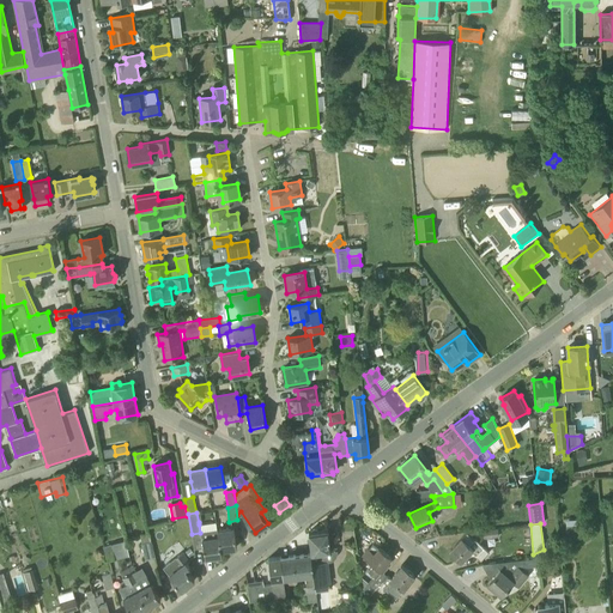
[(566,525),(568,535),(580,534),(578,525),(566,525)]
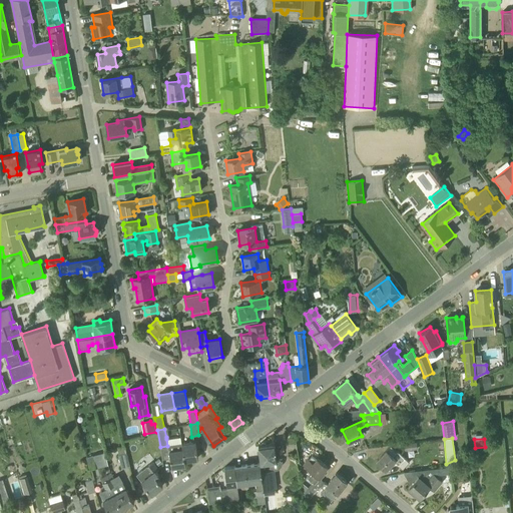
[(181,444),(182,449),(184,460),(198,458),(195,442),(181,444)]
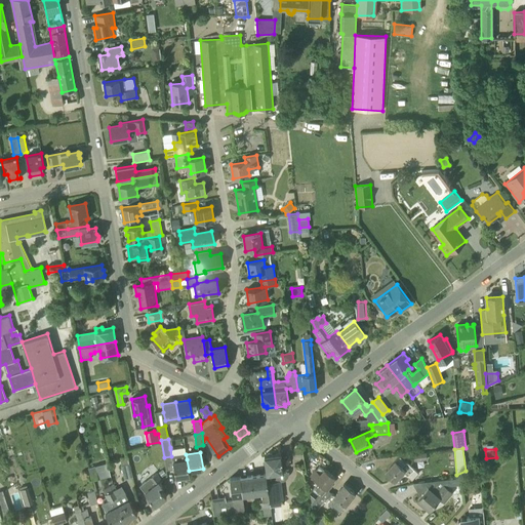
[(270,501),(270,507),(281,506),(281,499),(282,499),(280,481),(281,480),(280,472),(284,472),(281,453),(273,454),(272,453),(270,452),(269,453),(267,454),(267,455),(265,455),(267,474),(266,474),(270,501)]
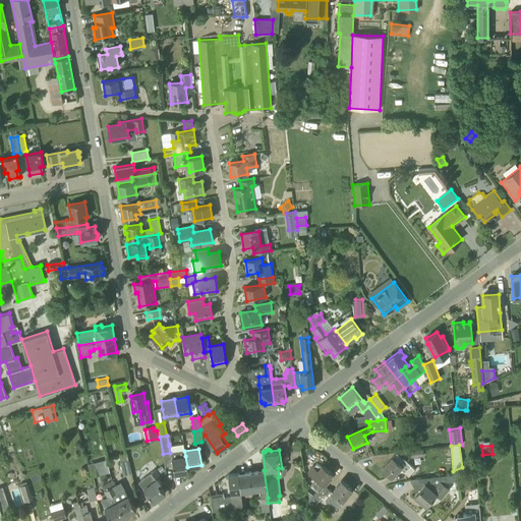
[(409,451),(410,458),(424,456),(423,449),(409,451)]
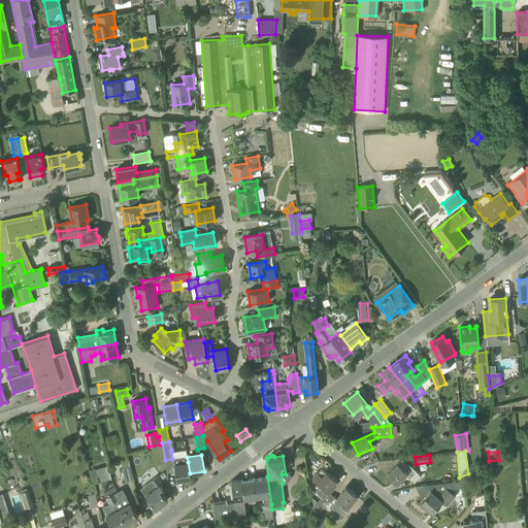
[(188,462),(187,457),(173,459),(176,481),(191,479),(190,473),(188,462)]
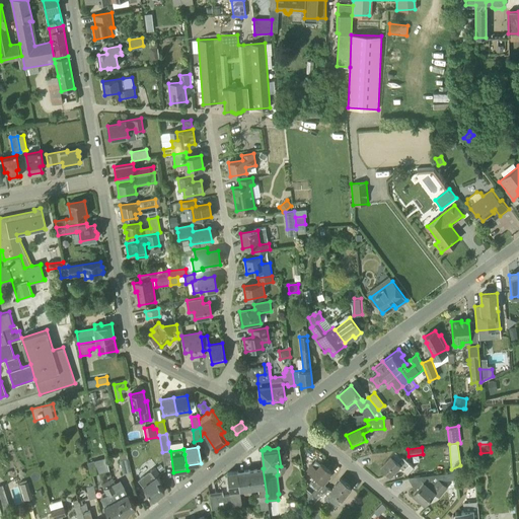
[(401,456),(395,451),(381,466),(390,475),(398,466),(408,474),(414,467),(401,456)]
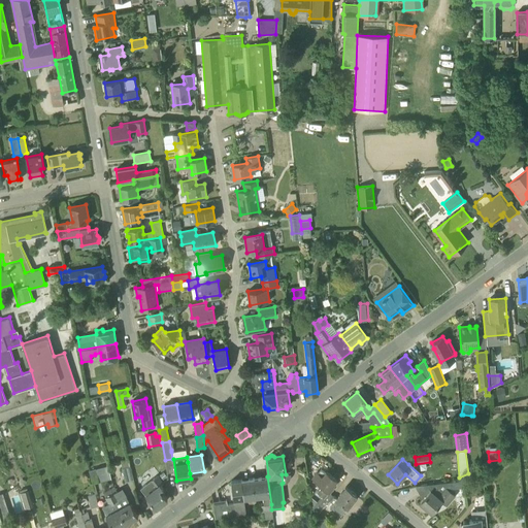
[(130,466),(129,466),(128,462),(122,464),(123,468),(122,468),(125,482),(133,480),(130,466)]
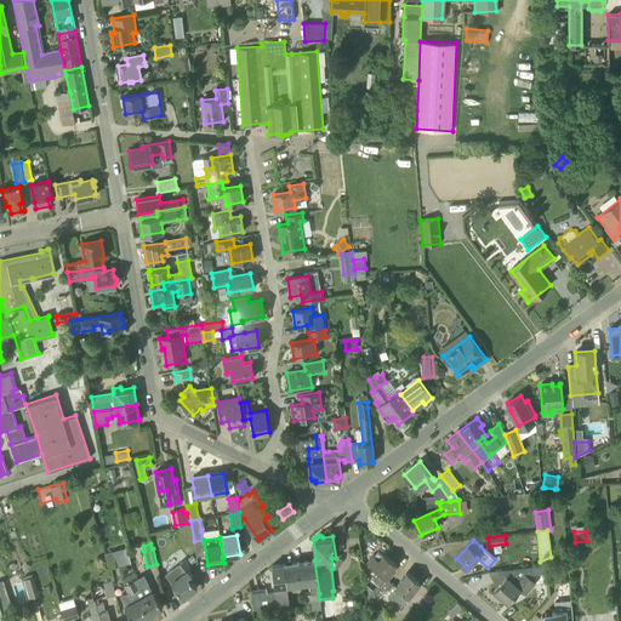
[(108,568),(117,565),(113,552),(104,554),(108,568)]
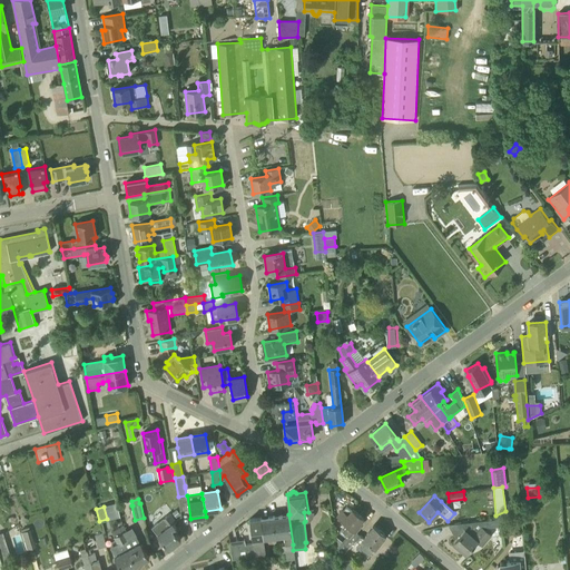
[(350,548),(355,540),(359,537),(354,533),(361,524),(360,524),(364,518),(352,509),(347,514),(343,510),(337,517),(347,524),(342,531),(347,536),(337,547),(340,560),(350,548)]
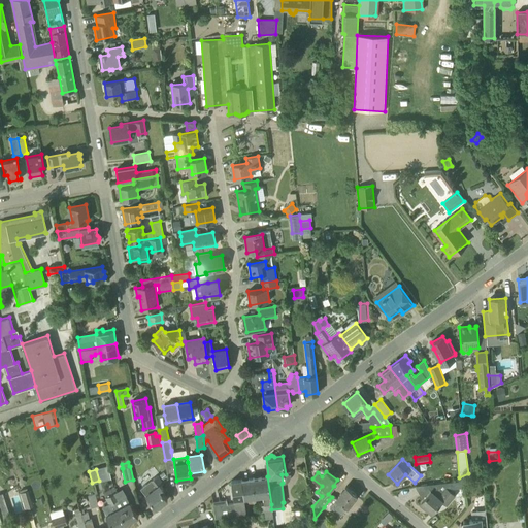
[(160,485),(162,483),(156,475),(150,480),(156,488),(146,495),(156,508),(167,499),(162,491),(164,489),(160,485)]
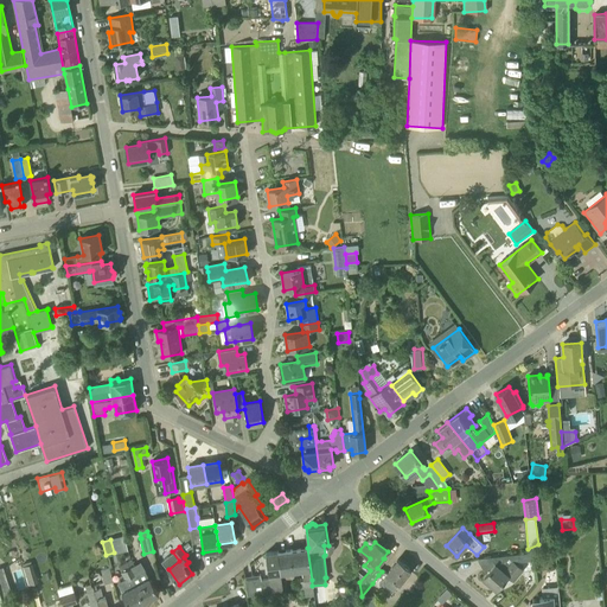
[(314,596),(312,586),(312,580),(307,548),(278,551),(281,572),(281,573),(281,580),(292,579),(291,570),(302,569),(304,580),(301,581),(301,585),(299,586),(299,589),(305,588),(306,598),(314,596)]
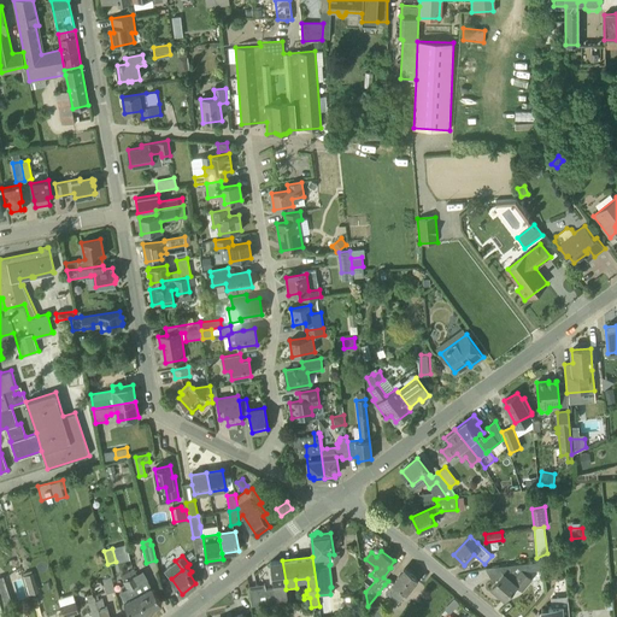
[(286,581),(282,560),(270,562),(274,588),(265,589),(265,583),(248,586),(251,605),(288,600),(286,589),(286,582),(286,581)]
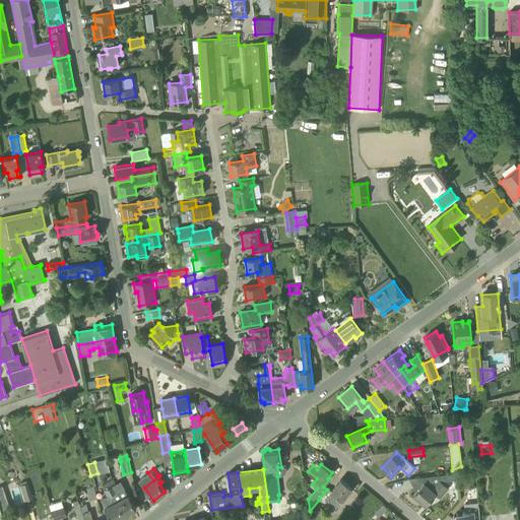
[(420,477),(424,482),(413,495),(426,505),(435,493),(440,497),(448,488),(443,483),(444,481),(456,480),(456,473),(420,477)]
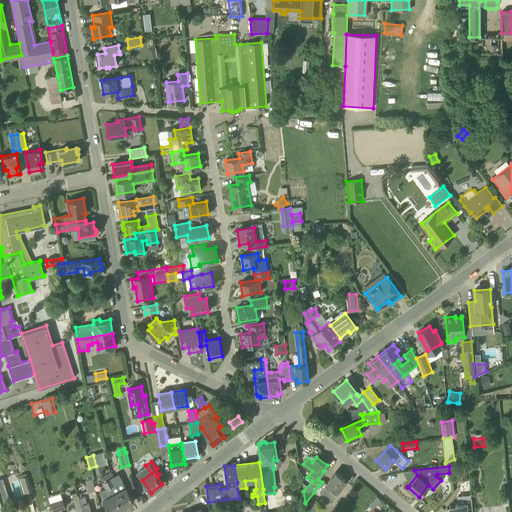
[(105,476),(122,508),(124,507),(124,508),(128,505),(128,504),(134,501),(126,487),(122,480),(115,484),(112,477),(113,477),(111,472),(105,476)]
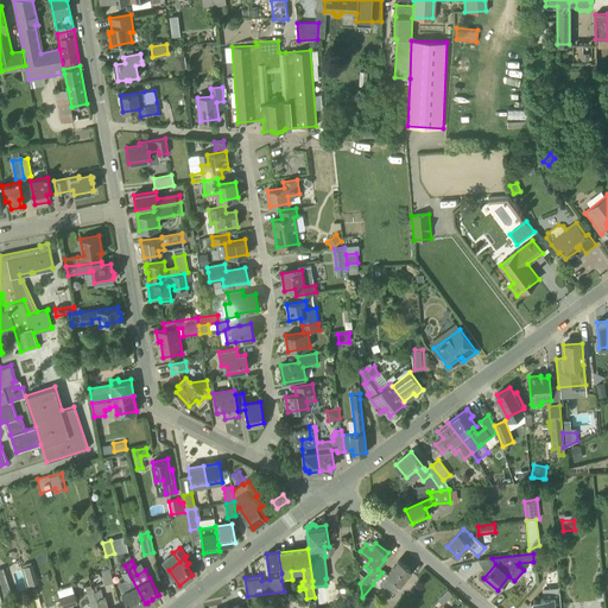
[(392,577),(400,584),(411,570),(398,561),(387,574),(384,570),(382,572),(379,576),(387,582),(392,577)]
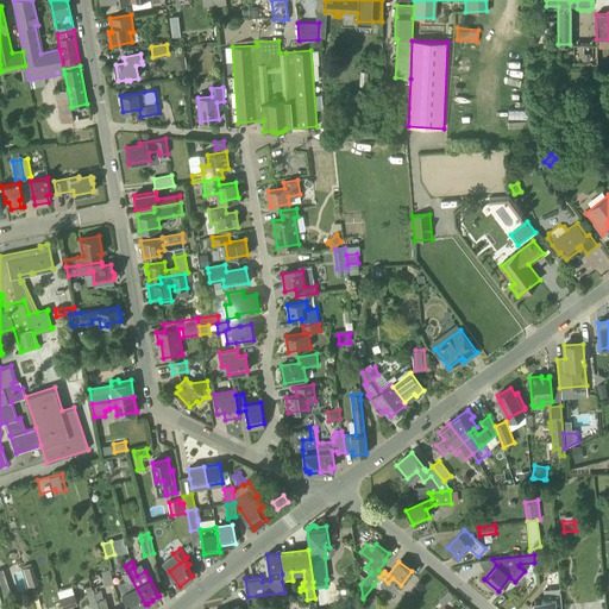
[(24,569),(26,577),(35,575),(31,566),(24,569)]
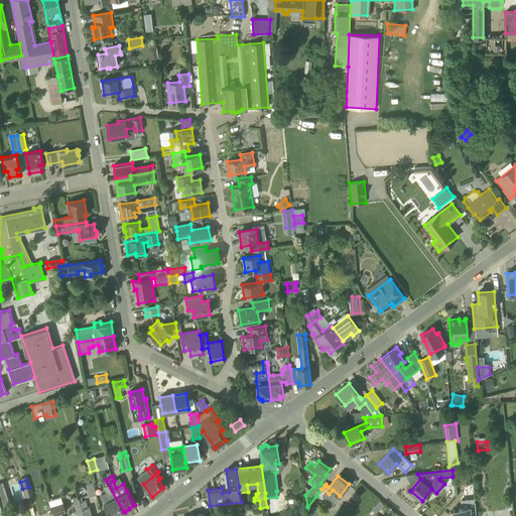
[(123,512),(106,480),(101,482),(107,493),(101,496),(105,503),(104,504),(110,515),(114,515),(117,515),(118,515),(122,513),(122,512),(123,512)]
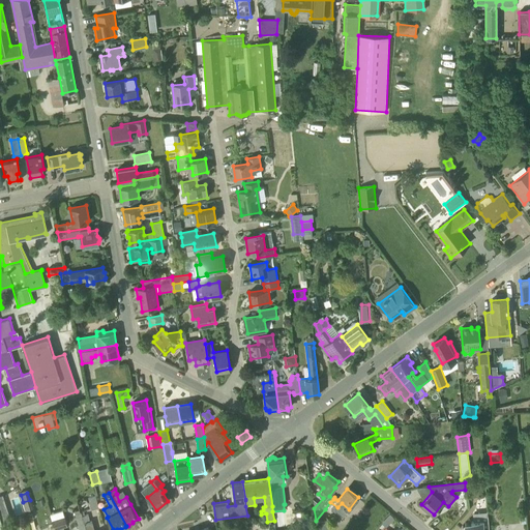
[(91,510),(98,508),(95,496),(88,498),(91,510)]
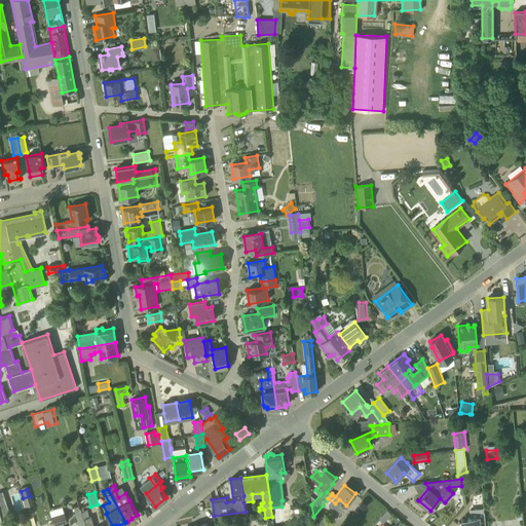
[(3,495),(0,495),(0,513),(3,525),(9,525),(10,525),(7,515),(9,514),(3,495)]
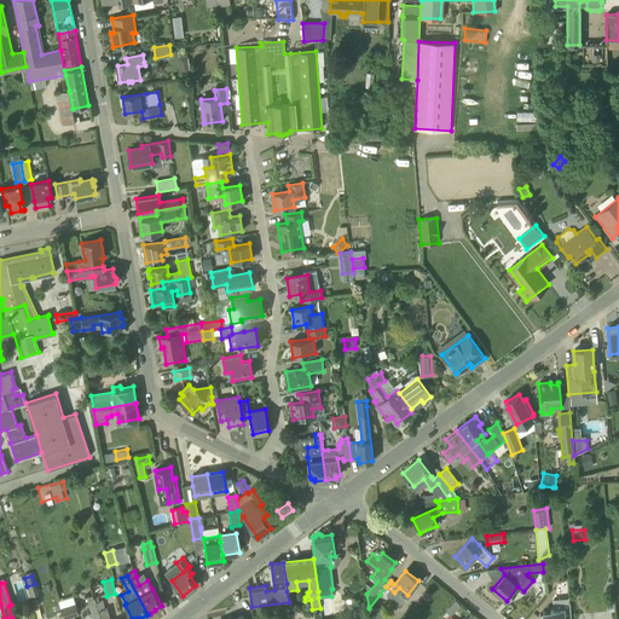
[(79,614),(75,602),(74,596),(58,600),(63,618),(74,618),(74,615),(79,614)]
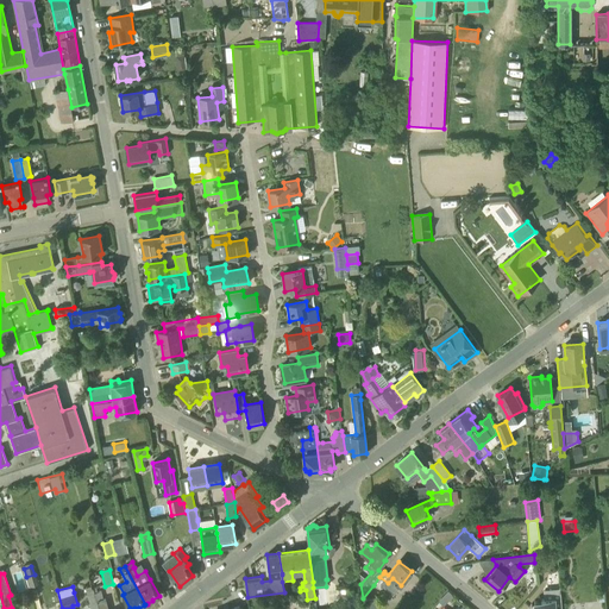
[(99,608),(94,594),(93,589),(93,586),(86,588),(90,608),(99,608)]
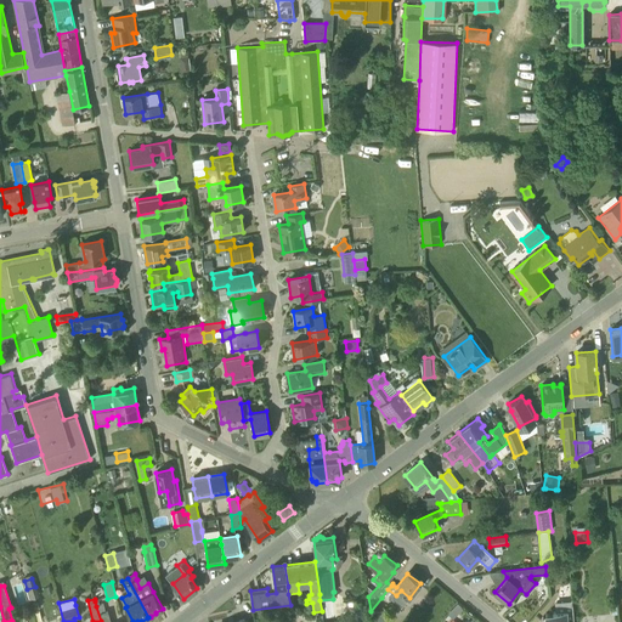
[(109,621),(108,612),(106,612),(103,604),(100,605),(99,600),(95,601),(96,606),(101,621),(109,621)]
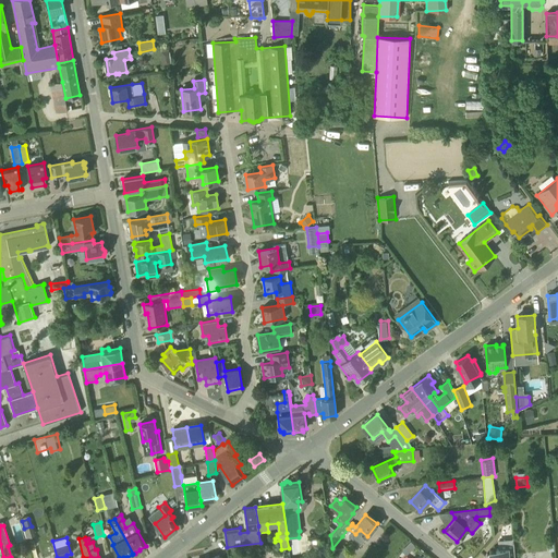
[(320,540),(312,541),(313,549),(322,548),(320,540)]
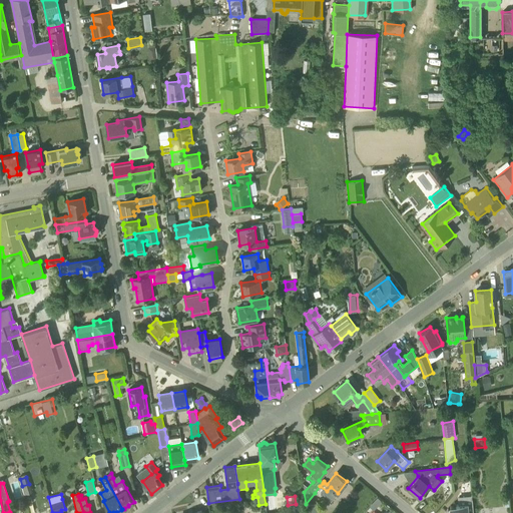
[(378,506),(382,502),(378,497),(374,502),(378,506)]
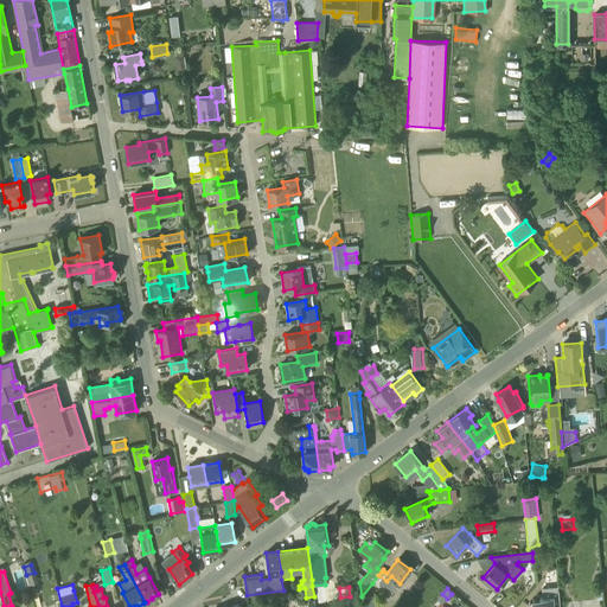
[(352,606),(360,606),(358,589),(351,590),(352,606)]
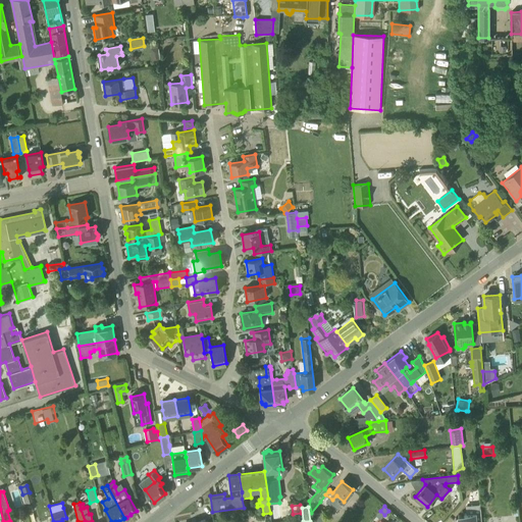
[(467,514),(457,515),(457,516),(452,521),(481,521),(480,508),(466,509),(467,514)]
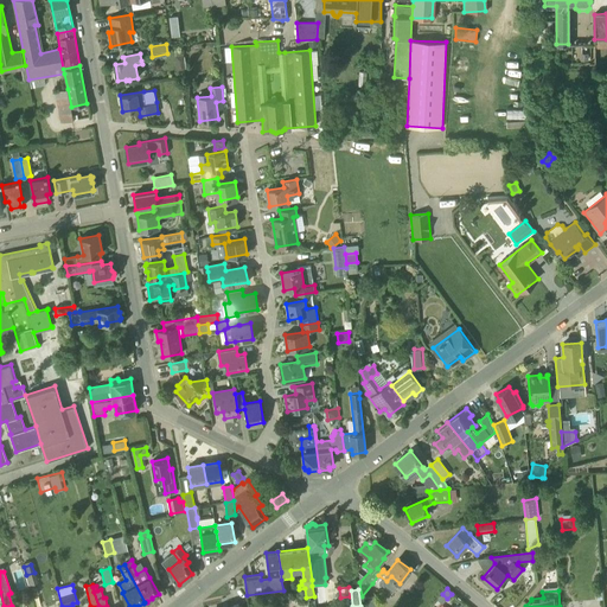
[(362,598),(362,606),(375,606),(374,595),(362,598)]
